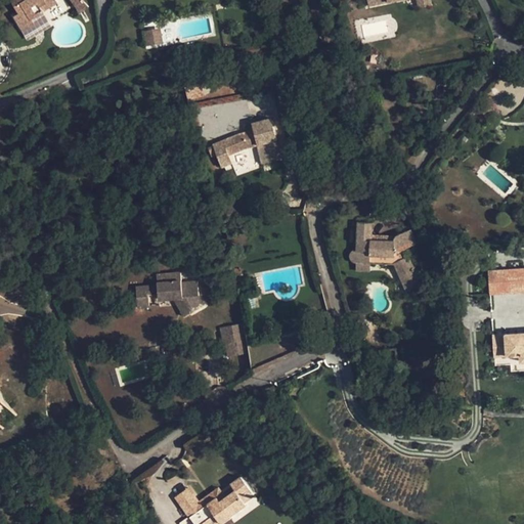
[(10,0),(19,14),(14,17),(22,31),(34,23),(31,17),(43,10),(57,2),(55,0),(10,0)]
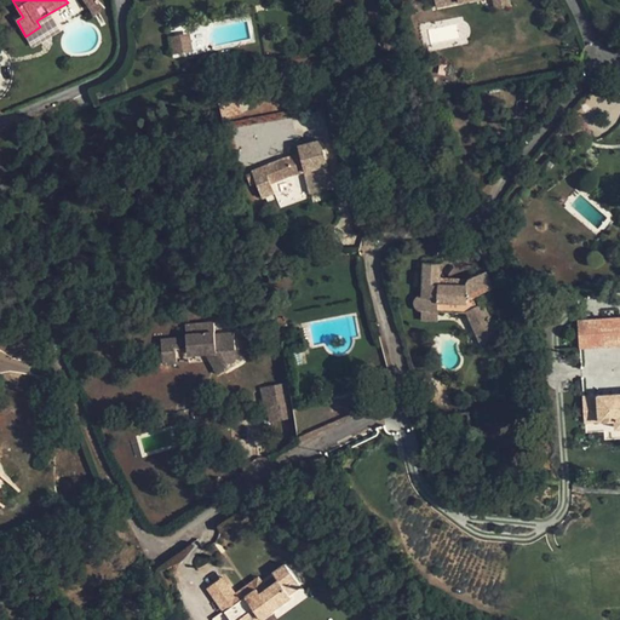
[(84,0),(92,11),(91,11),(95,16),(105,7),(99,1),(97,0),(84,0)]
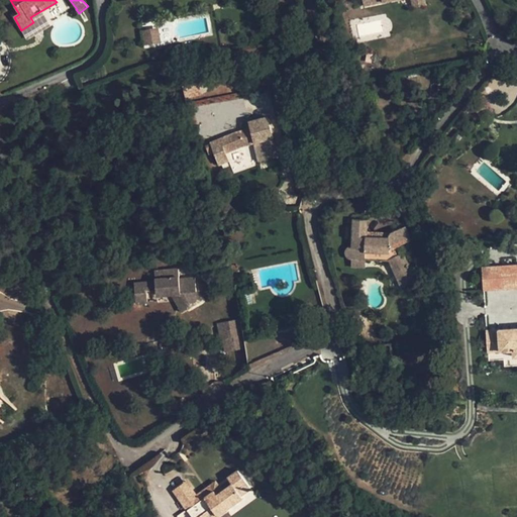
[(33,22),(21,30),(26,37),(49,23),(42,10),(30,17),(33,22)]
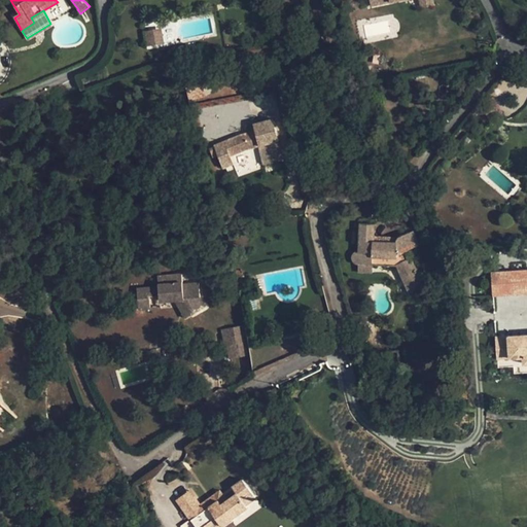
[(162,27),(151,29),(154,44),(165,42),(162,27)]
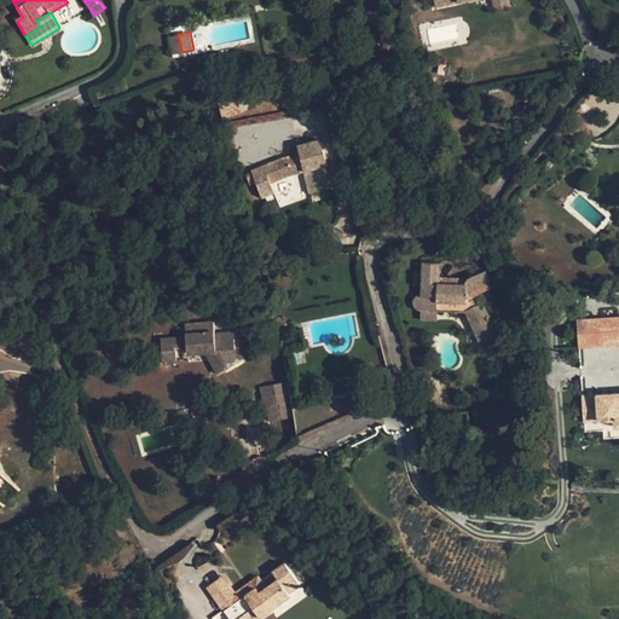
[(181,52),(178,34),(172,35),(175,55),(181,52)]
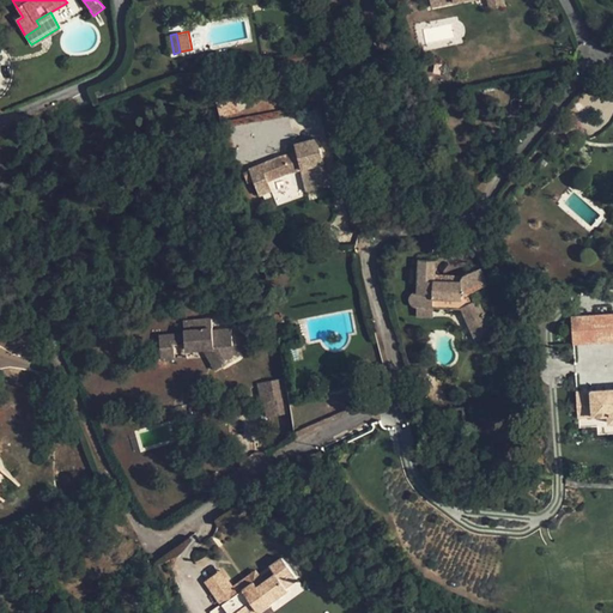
[(249,169),(254,181),(260,196),(272,190),(269,183),(285,176),(301,173),(303,180),(304,183),(328,177),(317,138),(295,144),(297,152),(280,157),(271,161),(259,165),(249,169)]
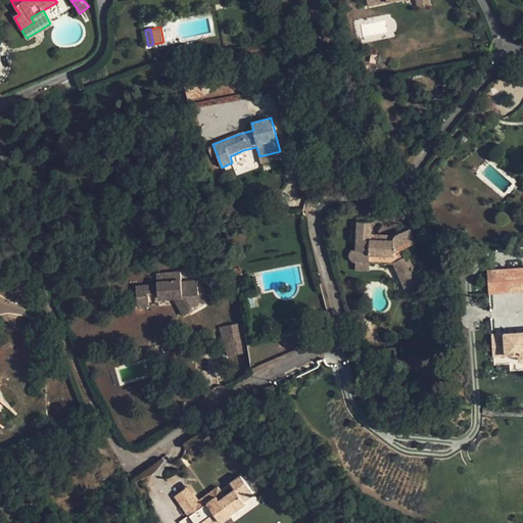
[(219,136),(221,141),(231,137),(229,132),(219,136)]
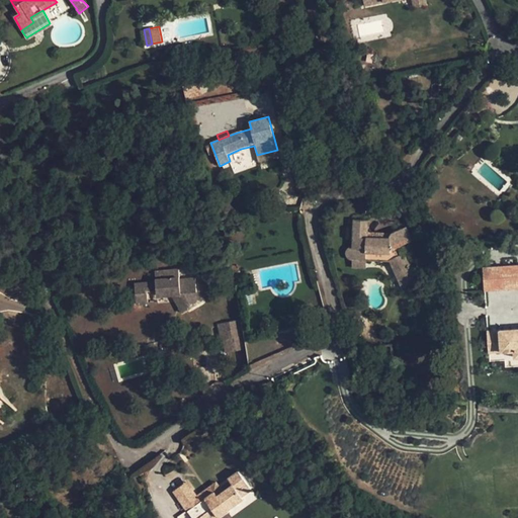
[(210,143),(205,145),(208,155),(214,153),(210,143)]
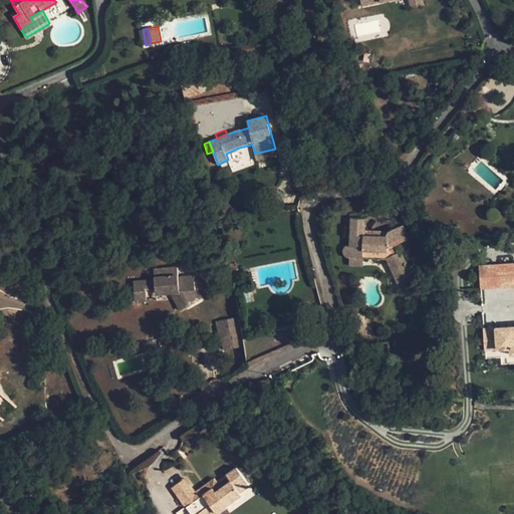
[(239,148),(226,154),(228,160),(241,155),(254,151),(252,145),(239,148)]
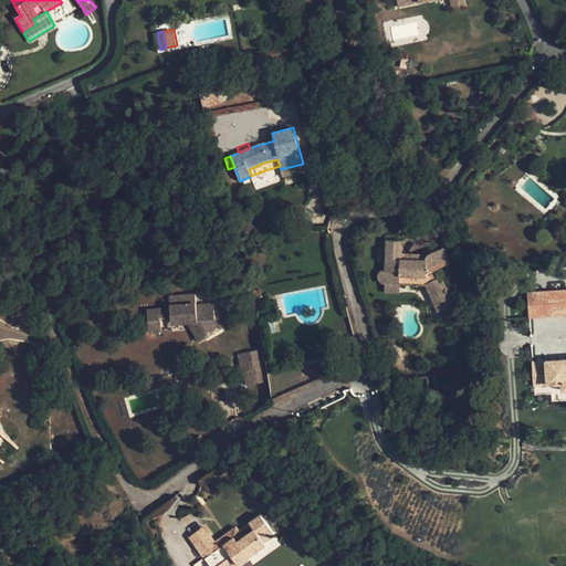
[(303,164),(281,169),(282,176),(304,170),(303,164)]
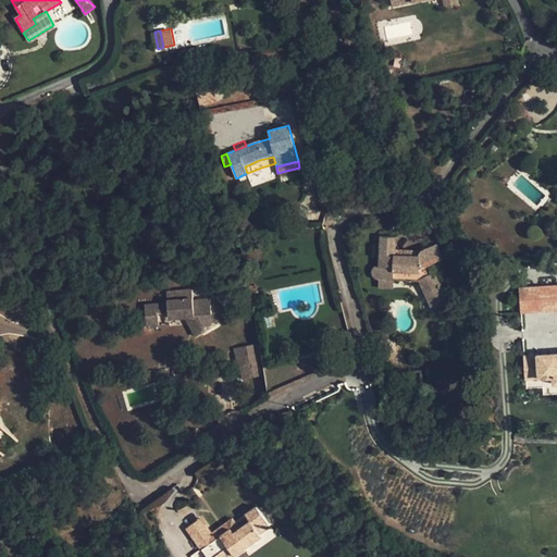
[(419,254),(419,256),(395,255),(395,249),(395,237),(381,237),(380,265),(395,267),(395,271),(419,272),(419,269),(443,258),(436,243),(422,249),(420,251),(419,254)]
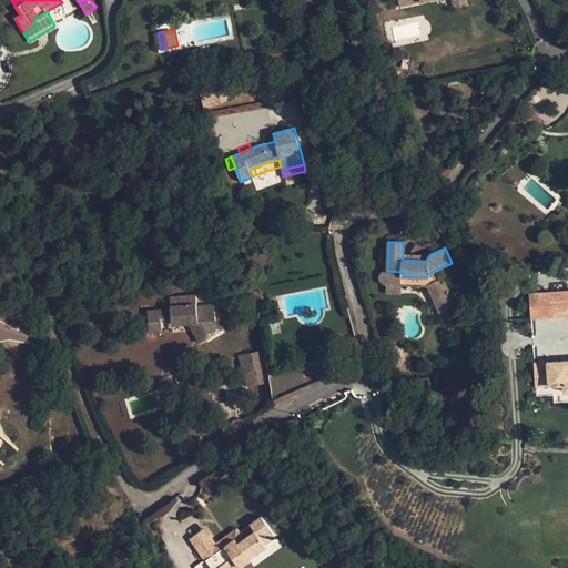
[(427,277),(403,276),(402,284),(426,285),(427,277)]
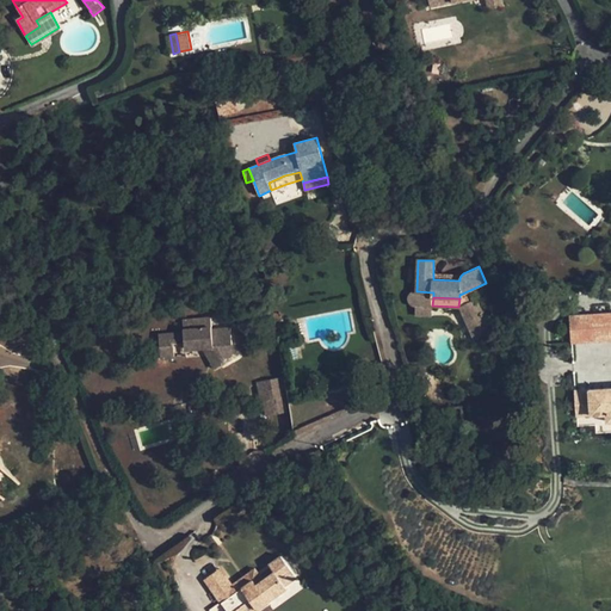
[(476,297),(460,306),(466,321),(483,313),(476,297)]
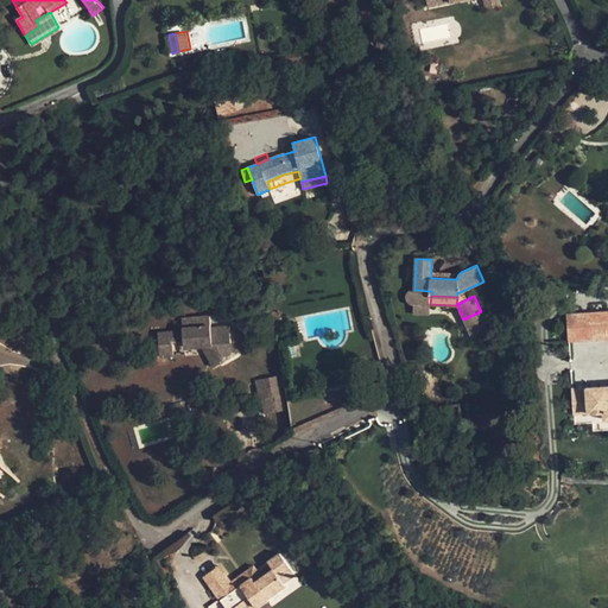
[(430,315),(430,304),(413,304),(413,314),(430,315)]
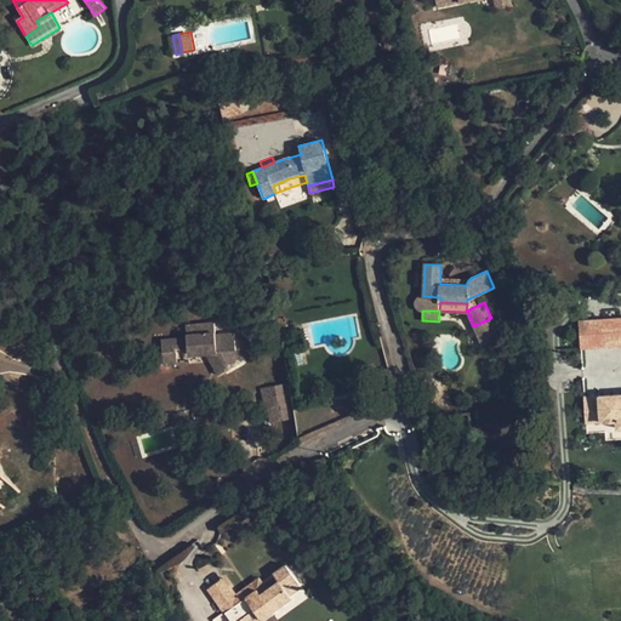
[(620,315),(579,319),(580,347),(620,343),(620,315)]
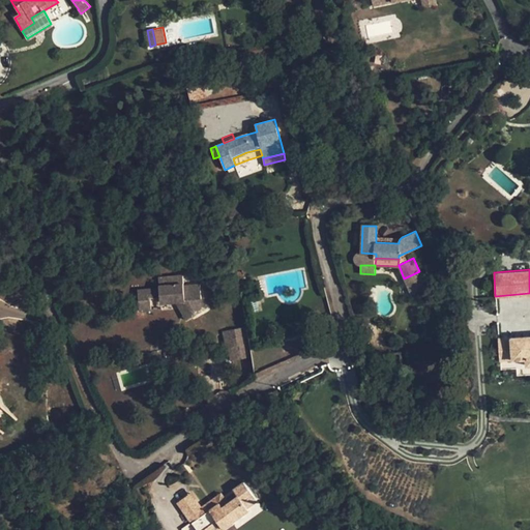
[(419,271),(404,278),(412,294),(428,288),(419,271)]
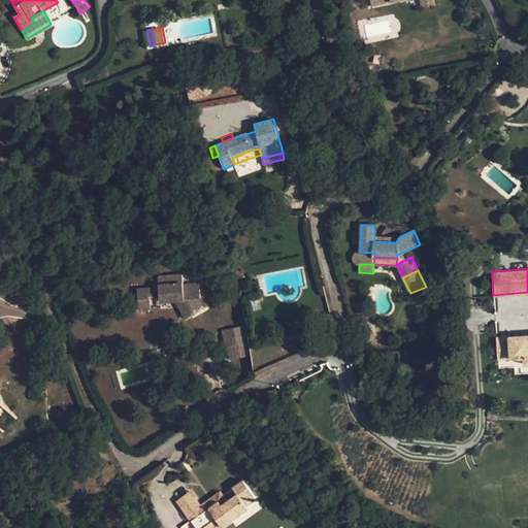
[(182,285),(182,274),(159,276),(160,287),(138,289),(140,309),(160,307),(160,302),(175,300),(178,306),(185,318),(205,306),(199,295),(198,283),(182,285)]
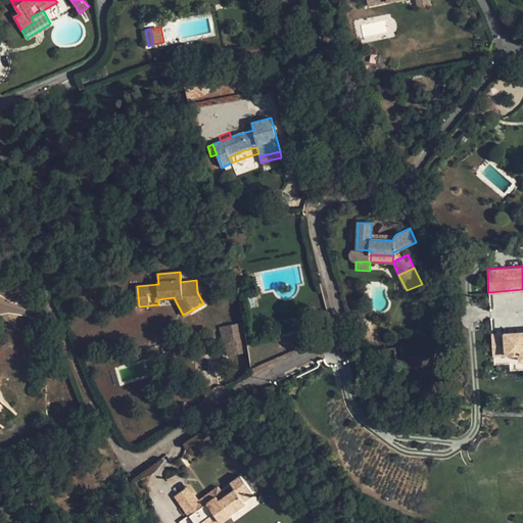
[(224,343),(226,343),(228,357),(248,352),(242,323),(221,327),(224,343)]
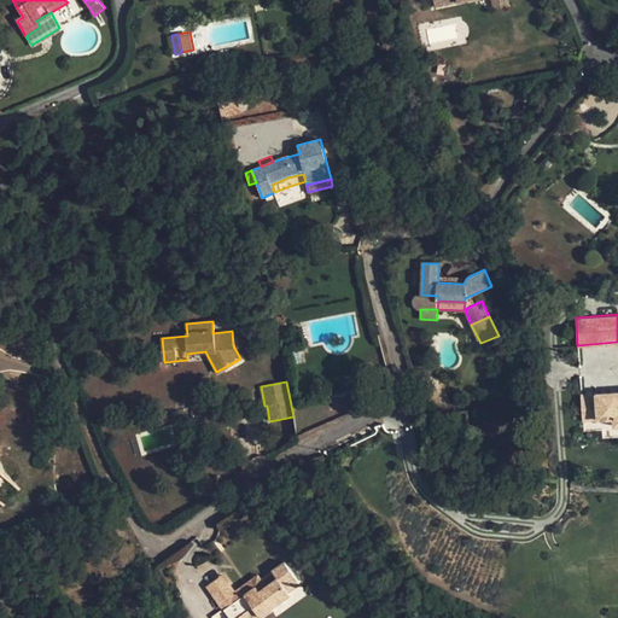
[(617,391),(582,395),(583,421),(613,419),(614,427),(617,426),(617,391)]
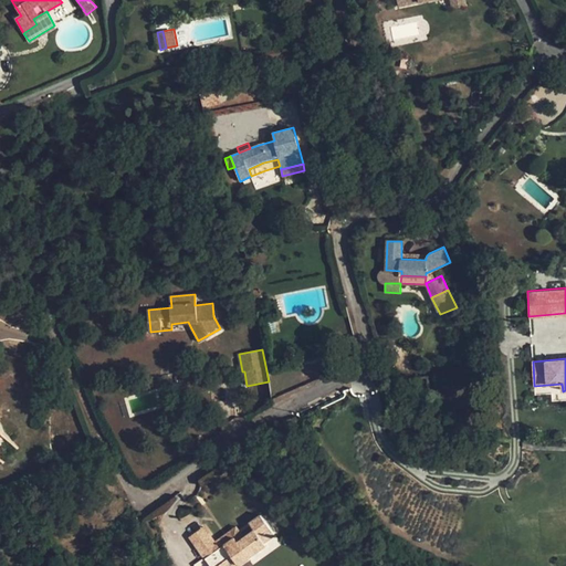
[(295,417),(284,421),(287,428),(297,422),(295,417)]
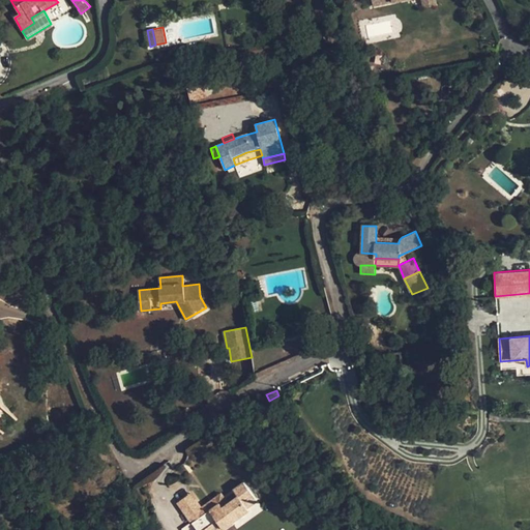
[(182,509),(197,529),(221,529),(224,529),(226,529),(235,524),(233,522),(248,510),(247,508),(258,501),(244,482),(234,490),(238,497),(229,503),(226,499),(206,513),(202,507),(196,500),(182,509)]
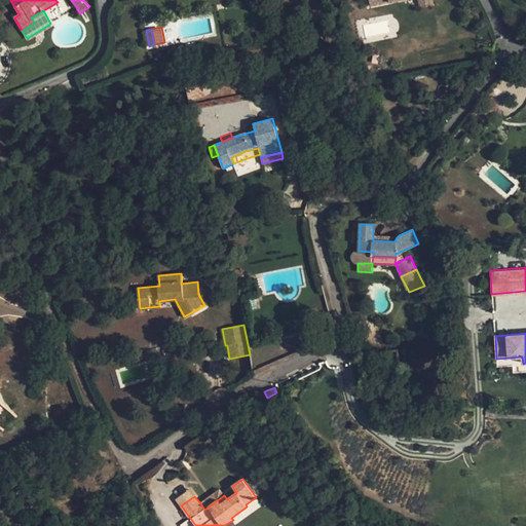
[(177,499),(181,505),(194,496),(190,490),(177,499)]
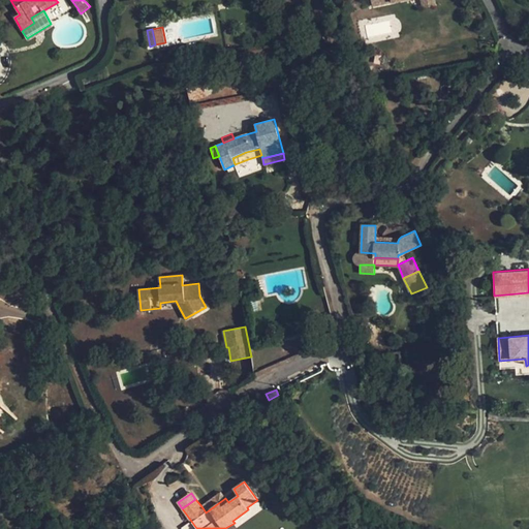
[(201,506),(206,512),(225,498),(221,493),(201,506)]
